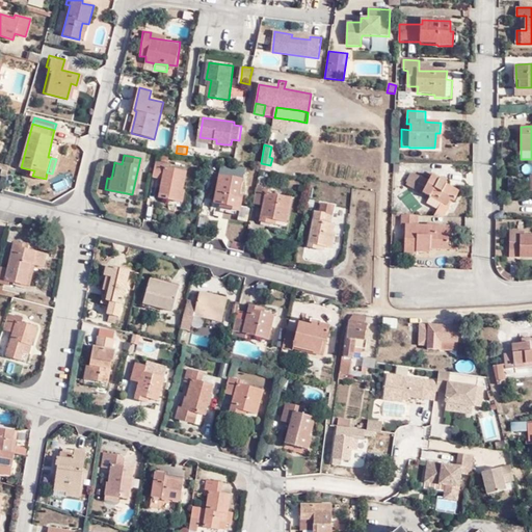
[(158,161),(152,160),(150,176),(160,178),(156,196),(178,202),(182,186),(180,185),(183,170),(165,167),(165,163),(164,162),(158,161)]
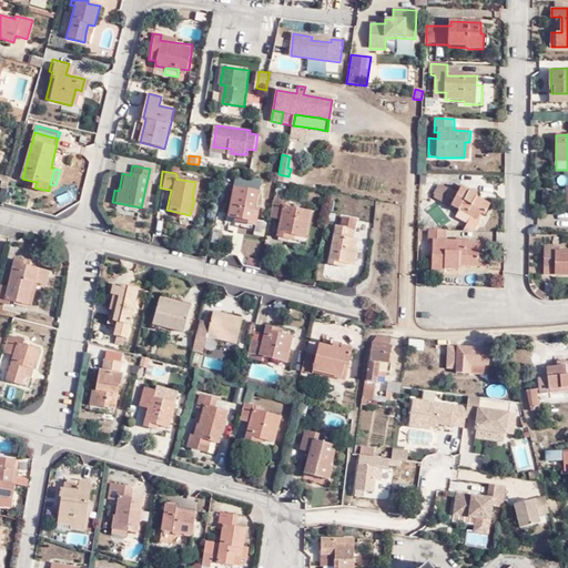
[(235,221),(251,224),(254,209),(251,208),(255,191),(231,185),(225,214),(231,216),(236,217),(235,221)]
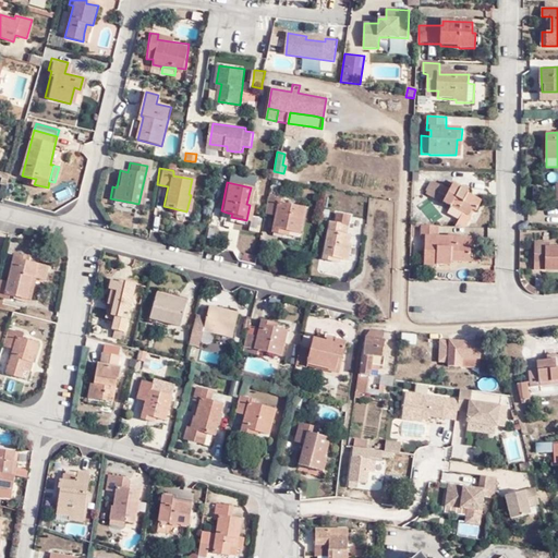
[(426,195),(436,201),(443,187),(433,182),(426,195)]
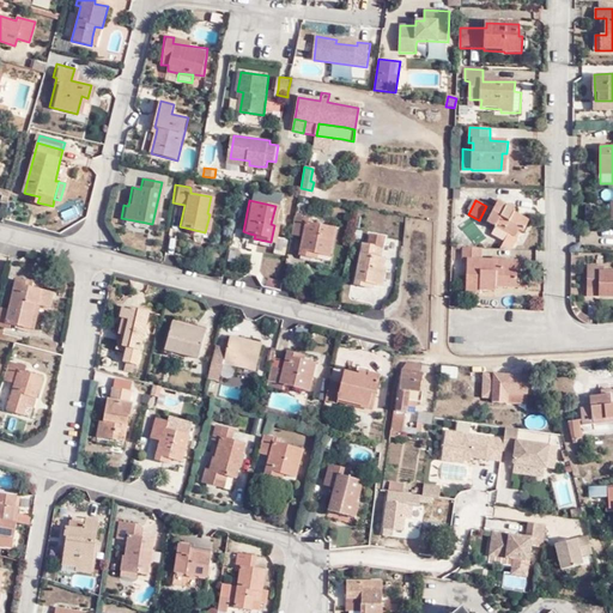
[(503,249),(514,250),(520,240),(517,238),(521,231),(525,232),(530,220),(517,214),(517,212),(516,212),(515,210),(514,210),(513,208),(510,208),(509,208),(508,210),(507,211),(505,212),(496,208),(495,210),(486,205),(486,206),(479,220),(487,226),(489,224),(497,228),(509,234),(510,235),(503,249)]
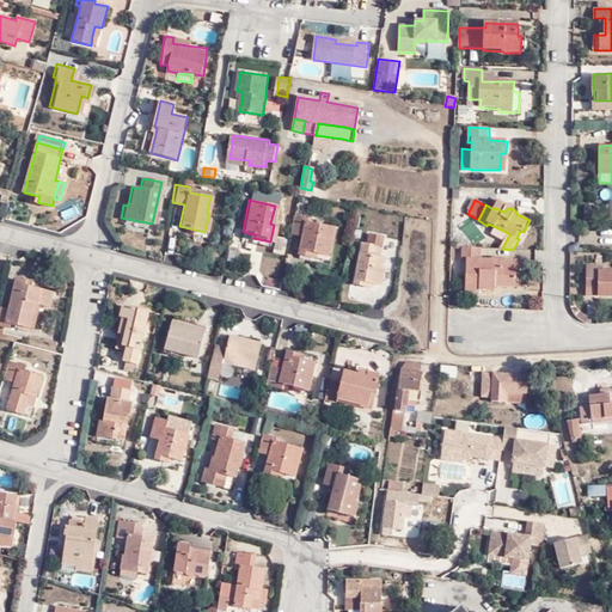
[(595,206),(585,204),(583,222),(594,222),(595,206)]
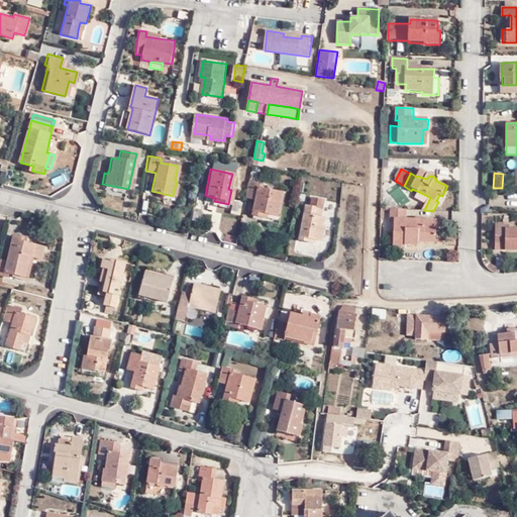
[(256,189),(244,187),(241,201),(250,203),(248,216),(259,219),(260,216),(273,219),(278,196),(256,191),(256,189)]
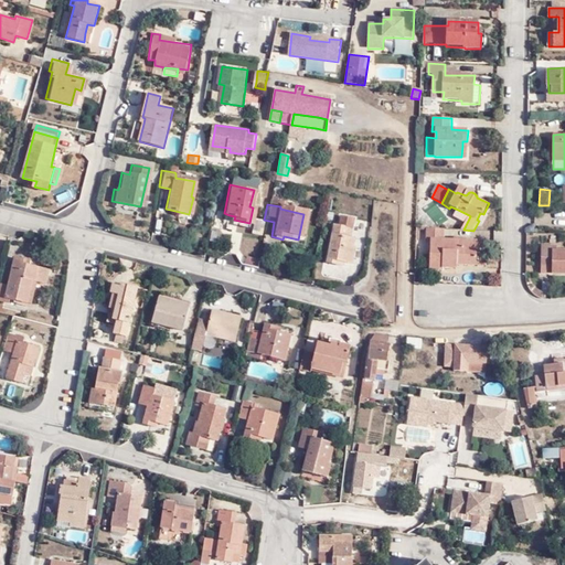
[(466,222),(469,215),(458,210),(456,216),(466,222)]
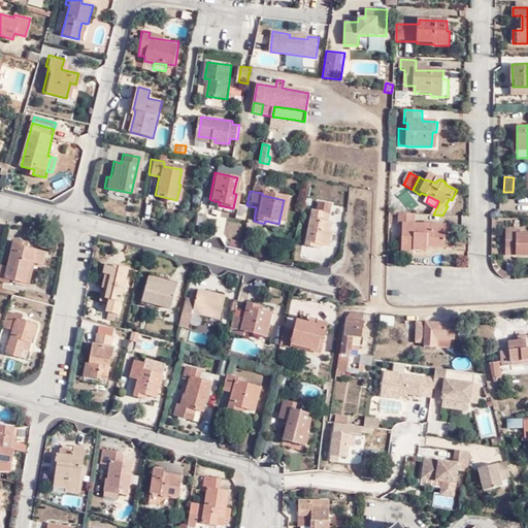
[(302,244),(311,246),(312,243),(319,244),(325,245),(329,230),(327,230),(328,223),(325,222),(328,204),(315,202),(312,210),(309,209),(302,244)]
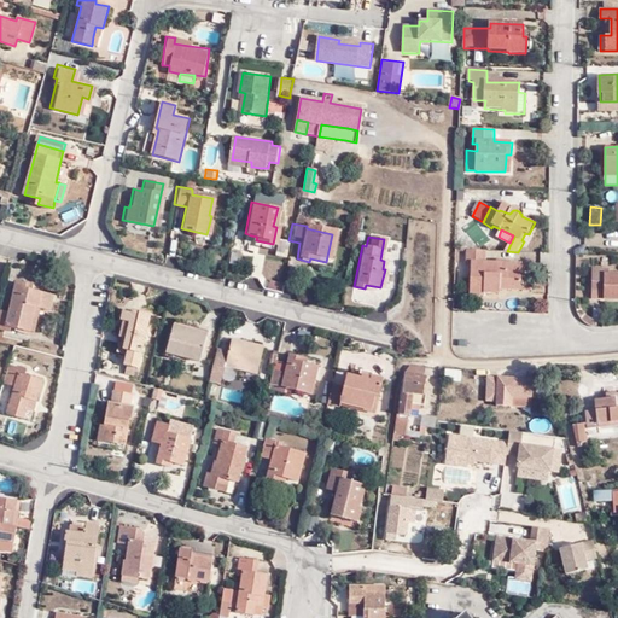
[(485,262),(487,251),(467,250),(466,267),(471,267),(471,295),(485,296),(485,290),(522,291),(522,264),(485,262)]
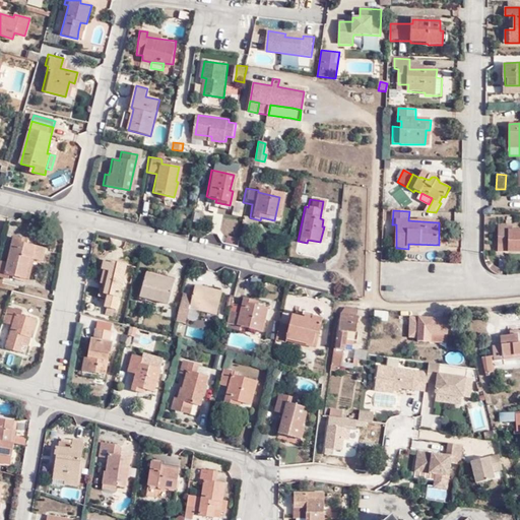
[(519,229),(513,229),(513,225),(500,225),(500,251),(519,251),(519,229)]
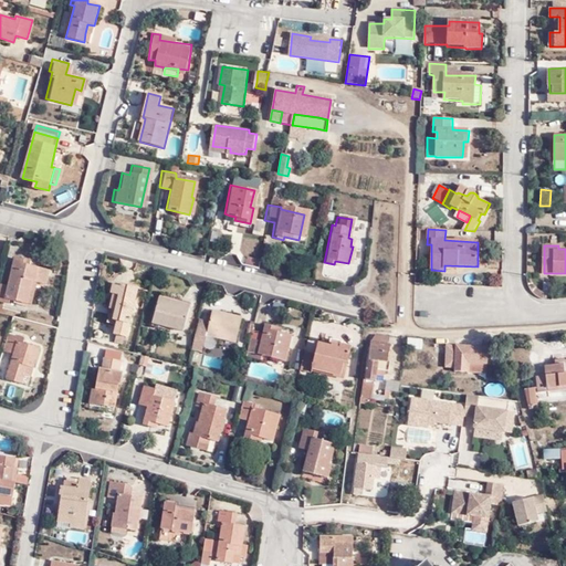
[(0,303),(9,305),(10,302),(29,305),(34,281),(38,281),(46,283),(49,269),(22,263),(22,261),(13,259),(7,287),(0,285),(0,303)]
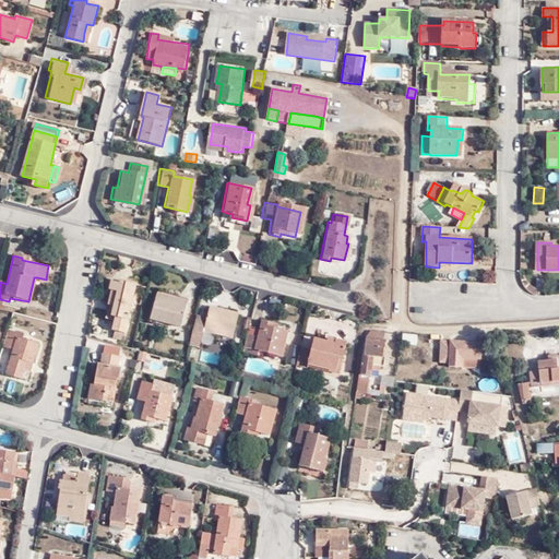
[(33,301),(37,277),(34,277),(28,301),(33,301)]
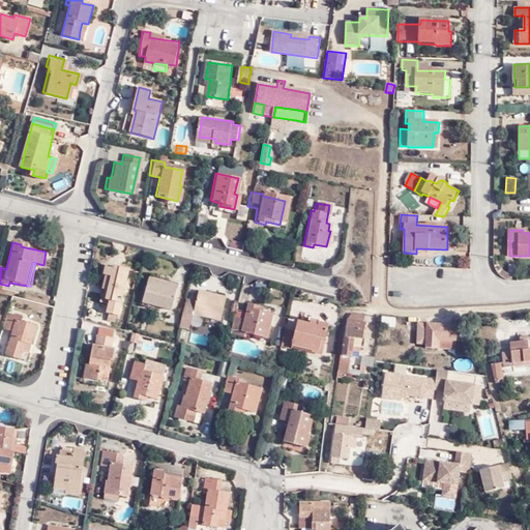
[(102,273),(104,274),(110,275),(105,298),(108,299),(107,303),(105,312),(107,312),(114,314),(117,315),(127,270),(105,264),(102,273)]
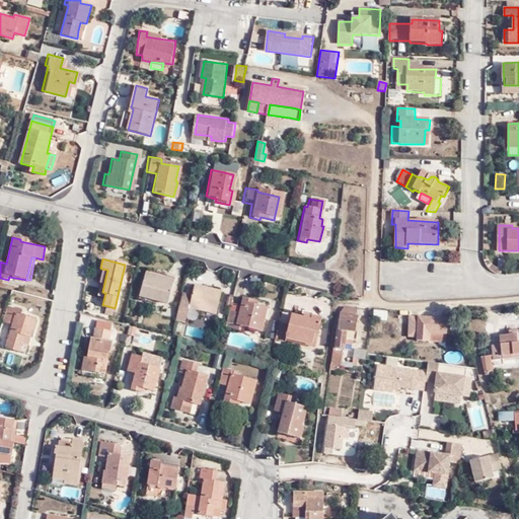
[(490,260),(487,261),(490,267),(491,269),(494,271),(496,272),(499,273),(500,267),(492,262),(490,260)]
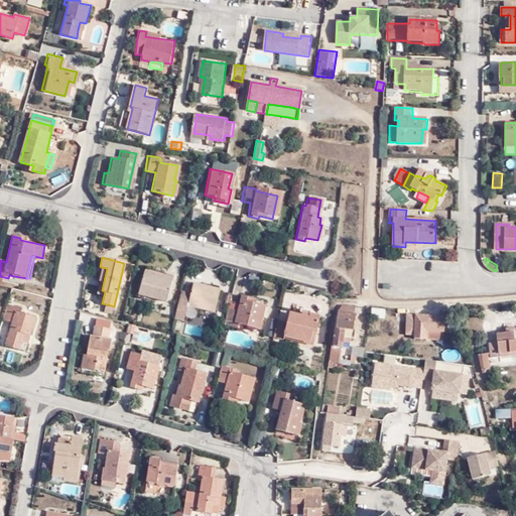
[(97,293),(104,295),(105,291),(102,290),(107,268),(101,267),(98,280),(100,281),(97,293)]
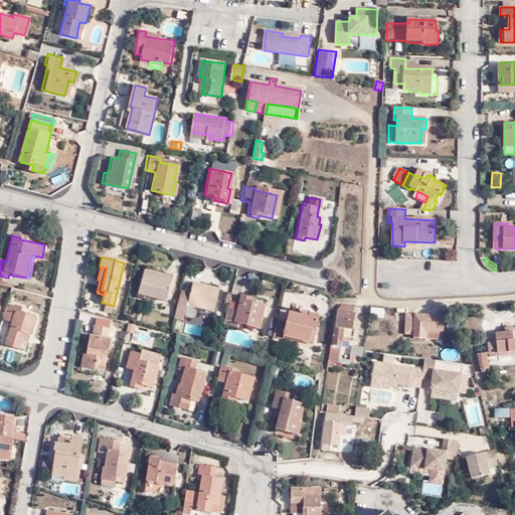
[(148,270),(147,276),(160,280),(174,283),(176,278),(148,270)]
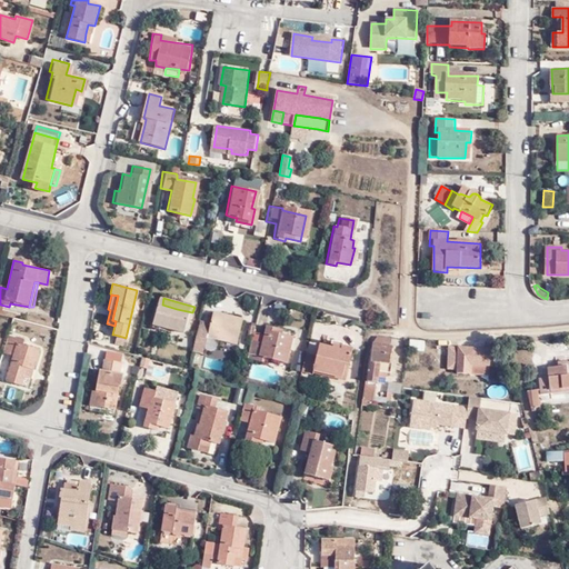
[(177,309),(162,305),(156,328),(188,336),(192,312),(177,309)]
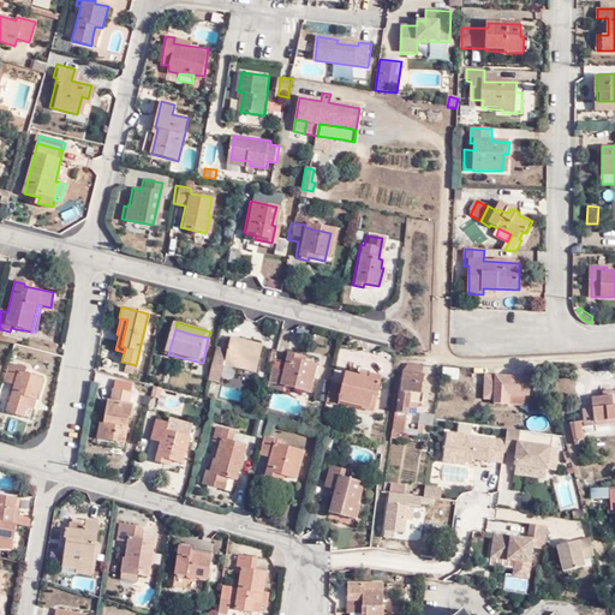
[(233,352),(230,365),(258,374),(266,348),(236,341),(233,352)]
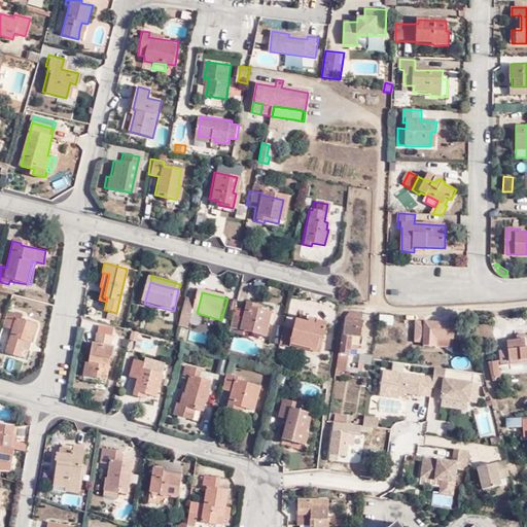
[(186,311),(197,313),(200,302),(188,299),(186,311)]
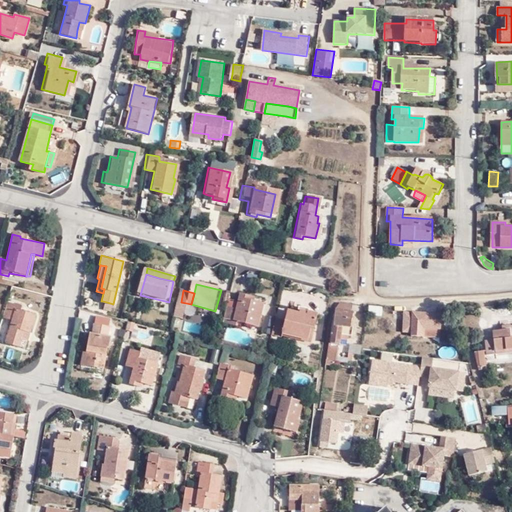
[(240,312),(229,309),(225,324),(240,328),(241,324),(260,330),(266,307),(253,303),(254,300),(244,297),(240,312)]
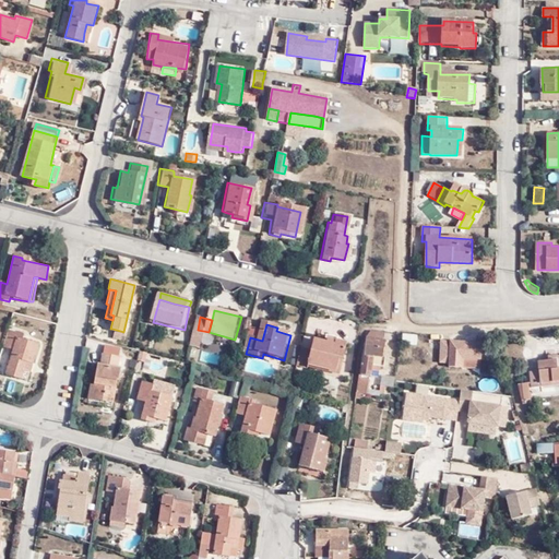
[(118,339),(120,331),(113,329),(110,336),(118,339)]
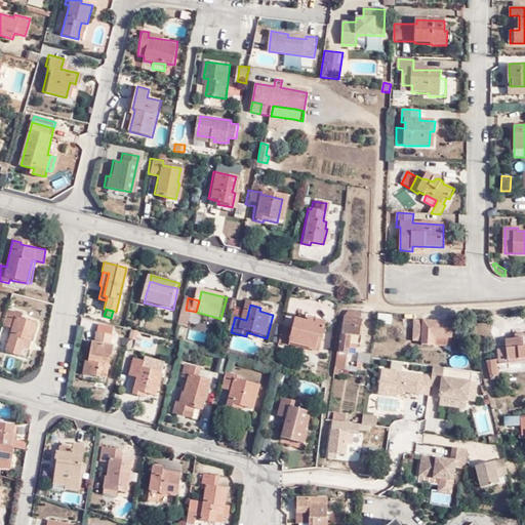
[(192,327),(196,312),(186,310),(183,324),(192,327)]
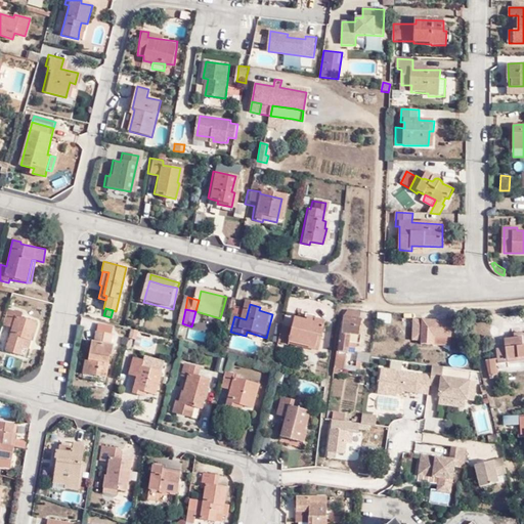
[(348,311),(345,317),(341,352),(349,353),(349,351),(357,352),(358,344),(360,344),(361,335),(360,335),(362,318),(360,318),(361,312),(348,311)]
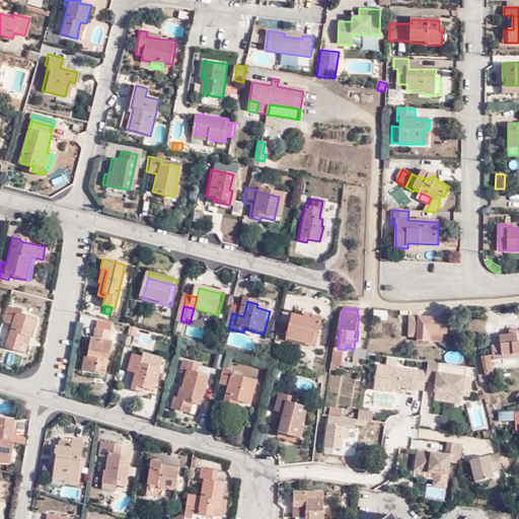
[(374,308),(373,317),(387,319),(388,309),(374,308)]
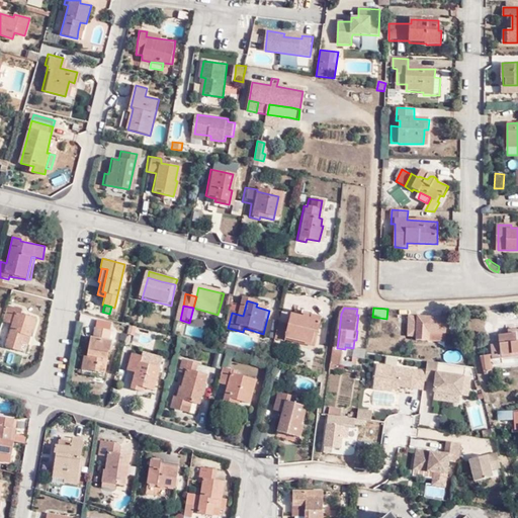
[(20,312),(6,309),(2,324),(10,326),(4,349),(18,353),(21,345),(23,337),(28,338),(34,320),(19,315),(20,312)]
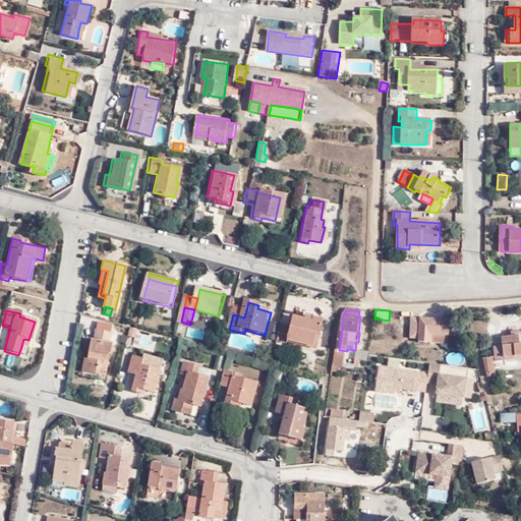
[(307,314),(305,321),(314,324),(315,320),(316,316),(307,314)]
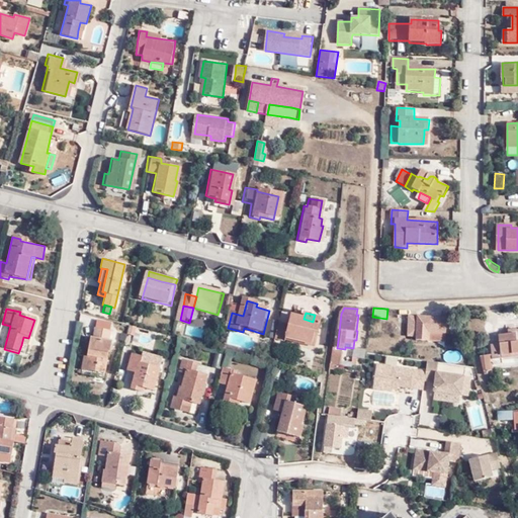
[(447,334),(447,319),(410,316),(409,336),(418,337),(417,340),(430,341),(430,333),(447,334)]
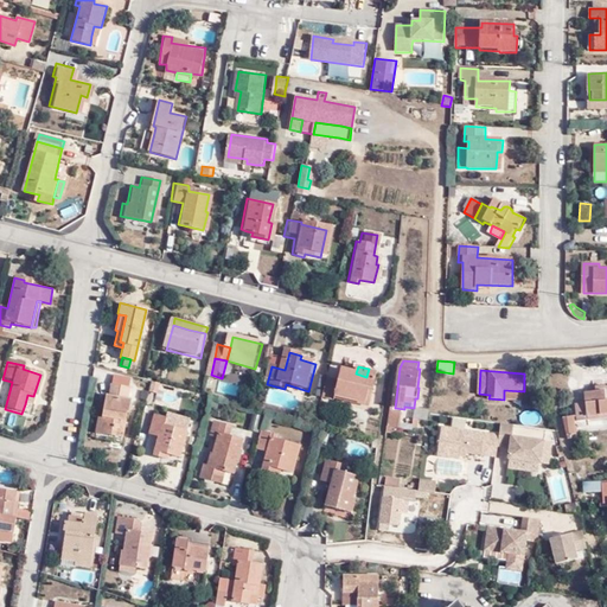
[(336,402),(337,400),(338,396),(368,403),(371,391),(376,393),(381,376),(368,372),(366,377),(356,374),(344,371),(342,383),(328,379),(324,398),(336,402)]
